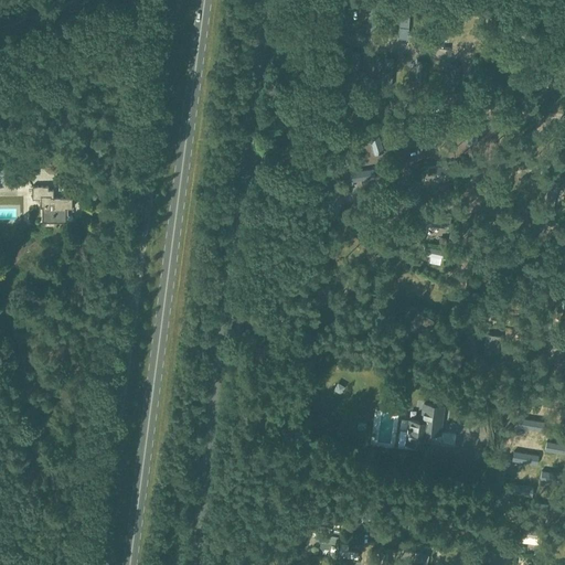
[(334,3),(332,31),(341,32),(343,3),(334,3)]
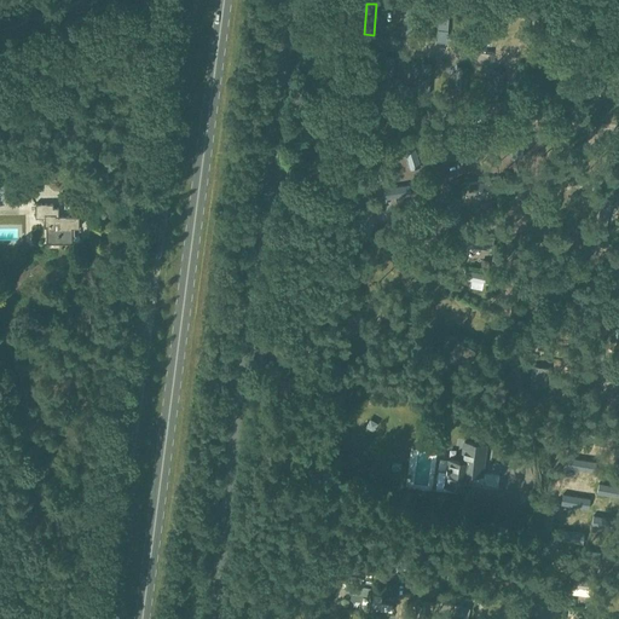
[(403,4),(400,35),(410,35),(412,5),(403,4)]
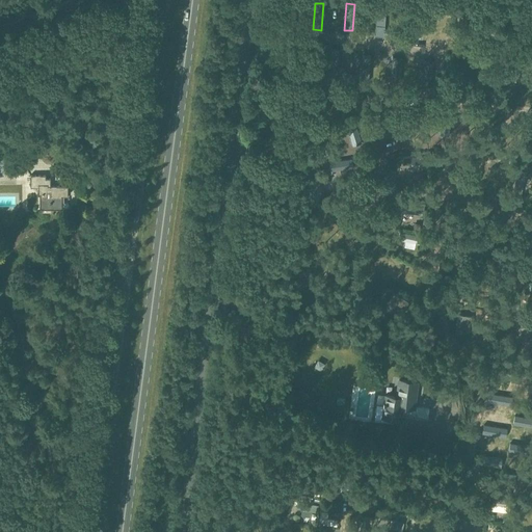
[(377,9),(375,36),(383,36),(386,10),(377,9)]
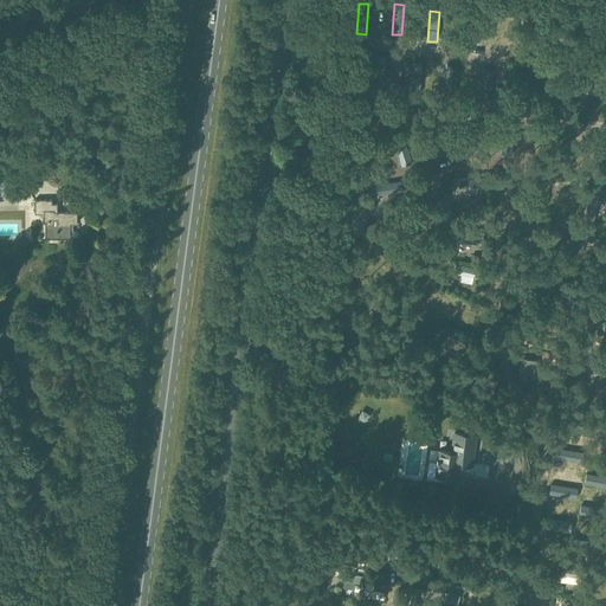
[(465,18),(463,47),(472,49),(475,19),(465,18)]
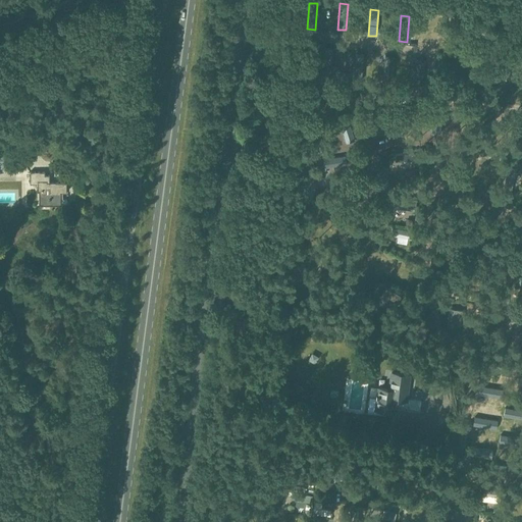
[(465,33),(457,52),(463,55),(471,36),(465,33)]
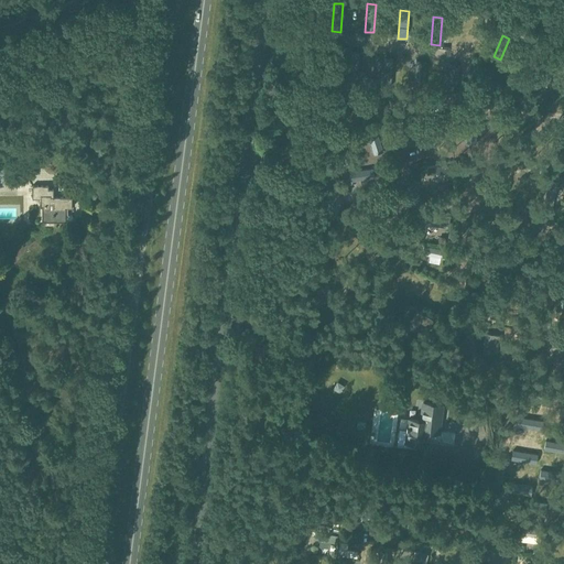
[(349,52),(347,80),(356,82),(358,53),(349,52)]
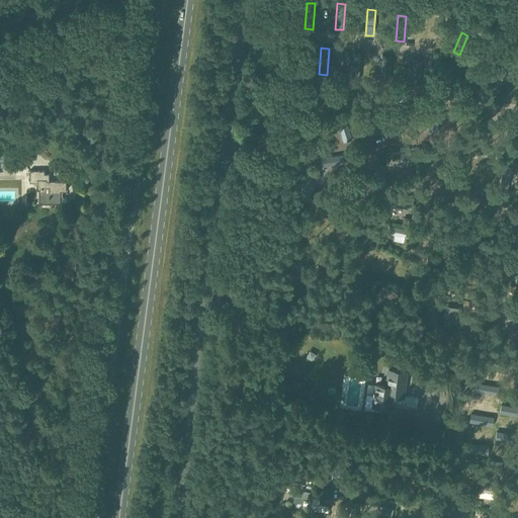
[(352,54),(350,80),(358,80),(360,55),(352,54)]
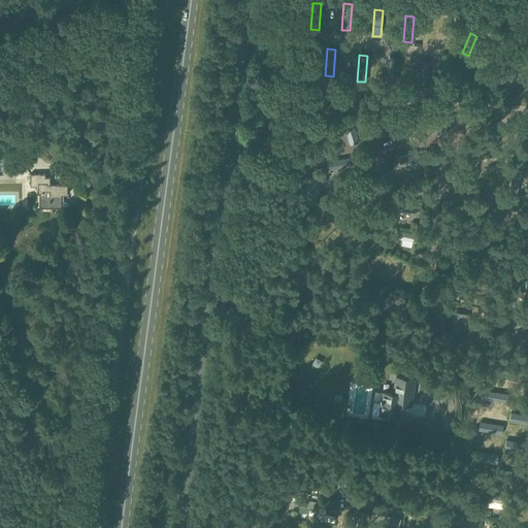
[(389,58),(388,81),(396,81),(398,58),(389,58)]
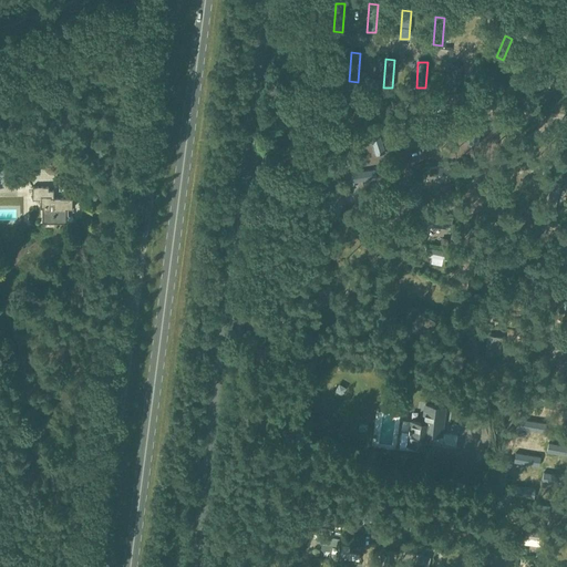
[(452,65),(450,91),(460,91),(461,65),(452,65)]
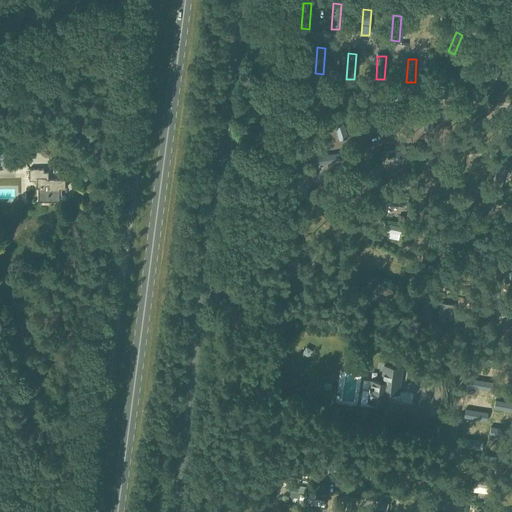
[(426,103),(422,128),(430,130),(434,105),(426,103)]
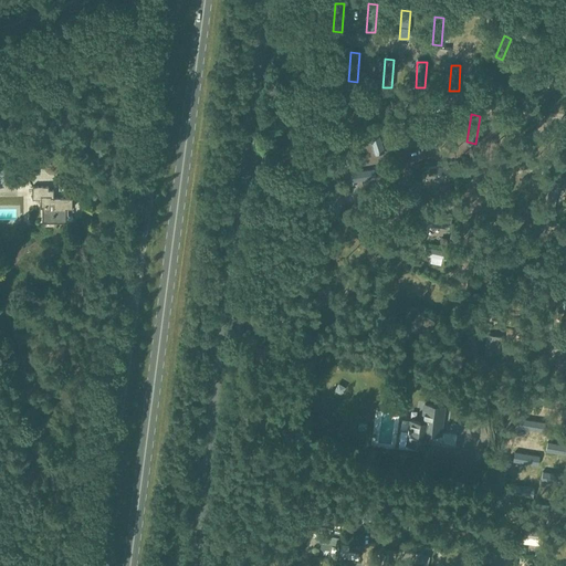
[(440,116),(431,116),(432,144),(441,144),(440,116)]
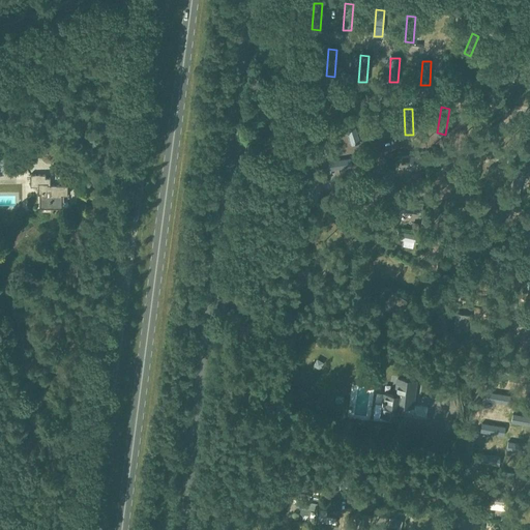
[(352,117),(343,120),(351,145),(359,143),(352,117)]
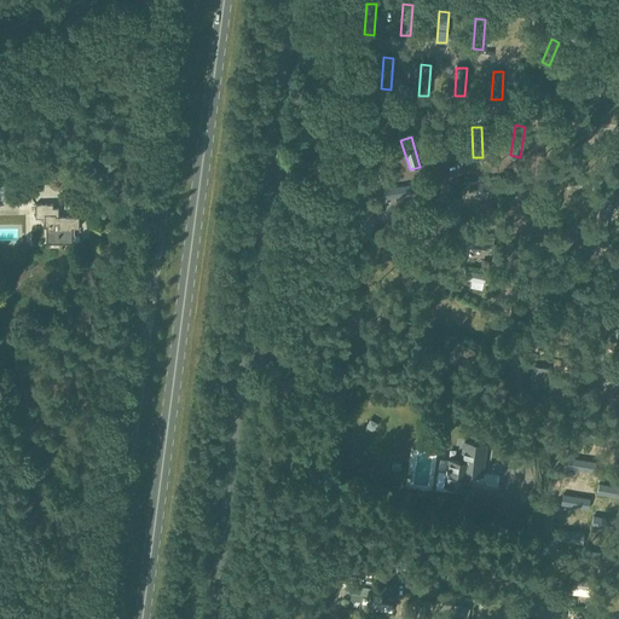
[(372,149),(363,154),(377,181),(386,177),(372,149)]
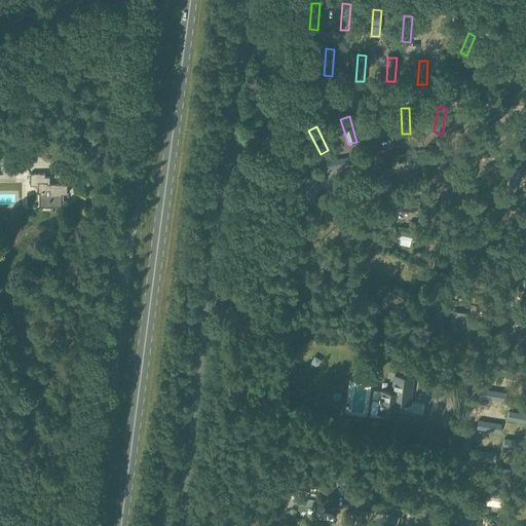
[(363,155),(360,181),(368,182),(371,156),(363,155)]
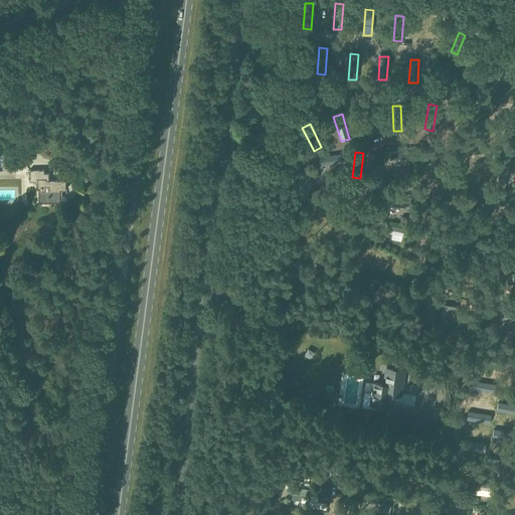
[(340,153),(315,157),(316,165),(341,162),(340,153)]
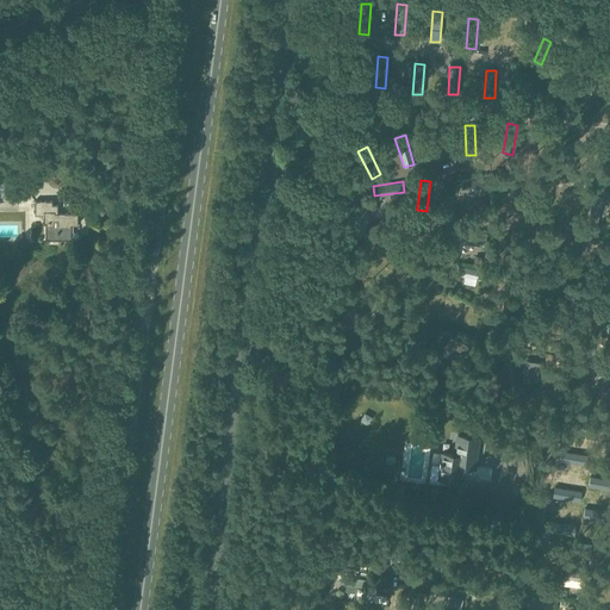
[(78,212),(57,212),(57,205),(53,205),(53,200),(33,201),(35,216),(43,216),(43,224),(44,224),(44,241),(47,241),(47,243),(58,243),(58,241),(70,241),(70,234),(73,234),(73,225),(78,225),(78,212)]
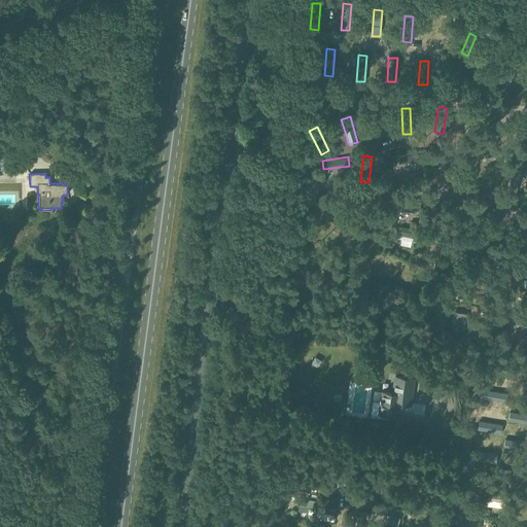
[(397,201),(396,209),(419,212),(420,203),(397,201)]
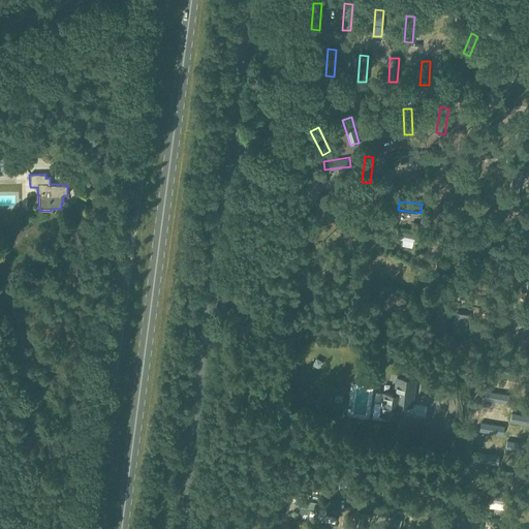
[(397,230),(396,239),(402,240),(412,242),(415,242),(416,235),(397,230)]
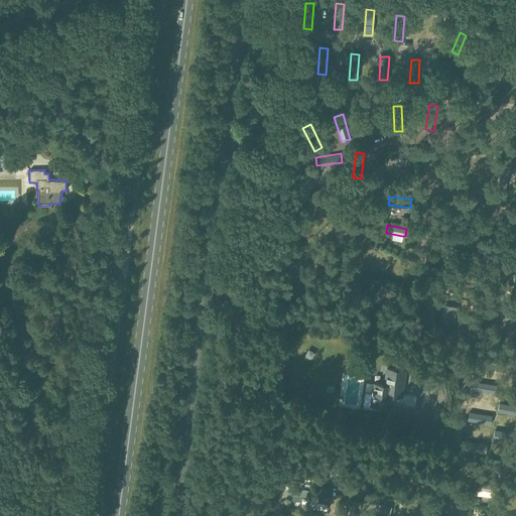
[(455,230),(453,245),(466,246),(468,231),(455,230)]
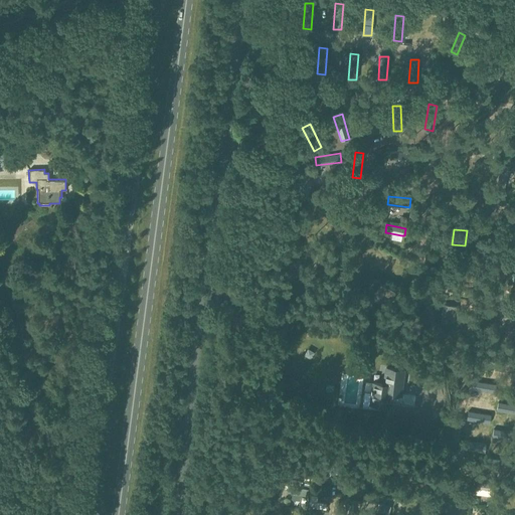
[(369,253),(362,251),(360,260),(367,262),(369,253)]
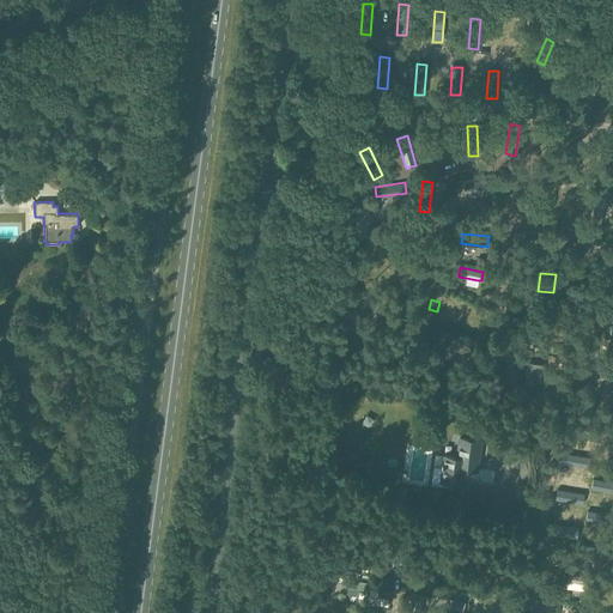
[(439,353),(442,354),(442,356),(450,360),(456,349),(467,354),(471,347),(460,341),(451,338),(447,347),(444,346),(439,353)]
